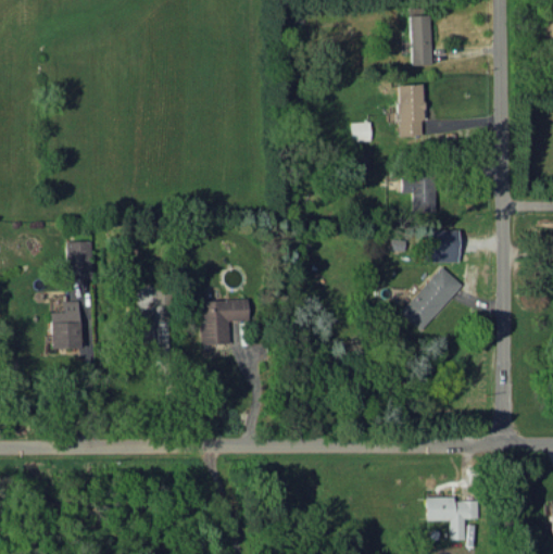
[(410,65),(430,64),(429,15),(409,15),(410,65)]
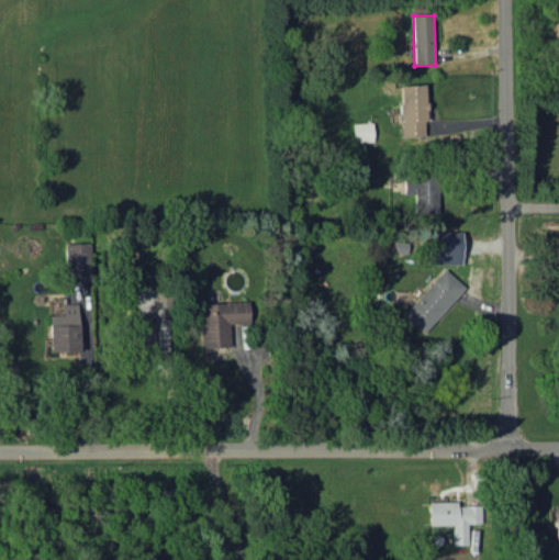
[(402,138),(427,137),(426,86),(400,87),(402,138)]
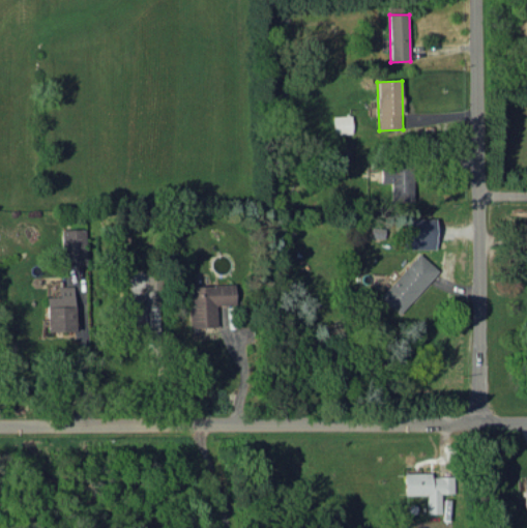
[(352,116),(334,117),(335,135),(353,135),(352,116)]
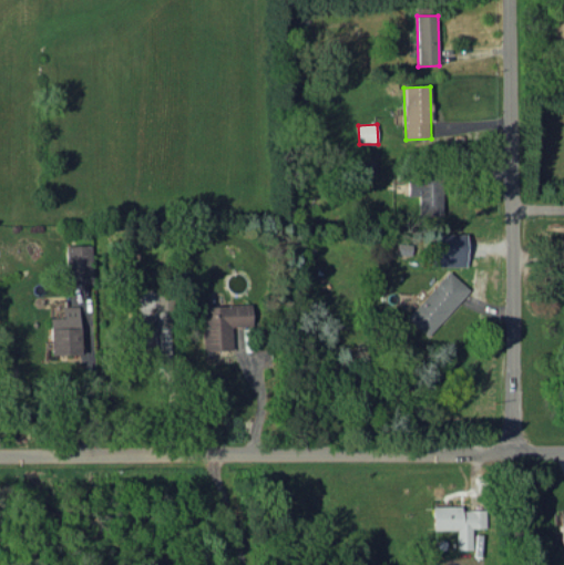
[(375,158),(359,160),(359,177),(375,177),(375,158)]
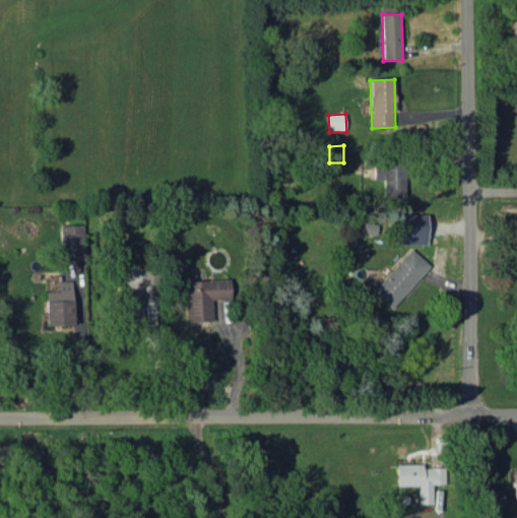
[(384,181),(384,198),(405,199),(406,162),(374,160),(374,181),(384,181)]
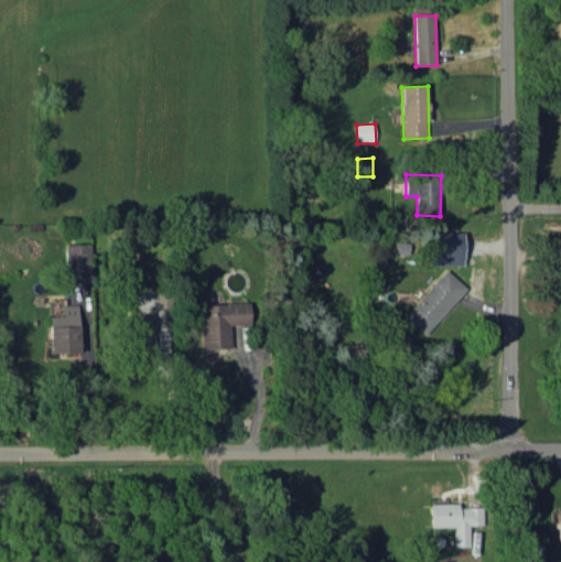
[(464,235),(438,234),(438,246),(431,246),(431,267),(464,267),(464,235)]
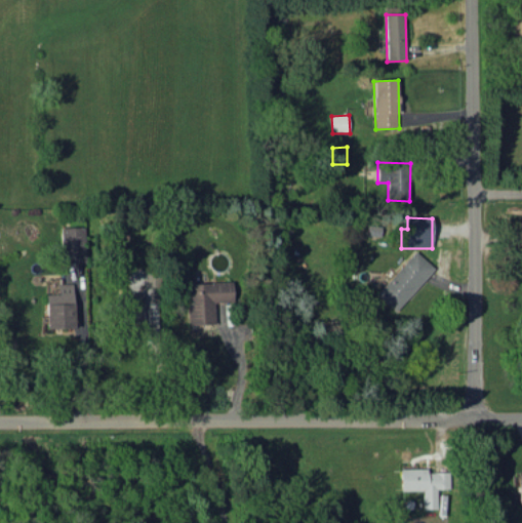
[(87,264),(86,228),(62,229),(63,264),(87,264)]
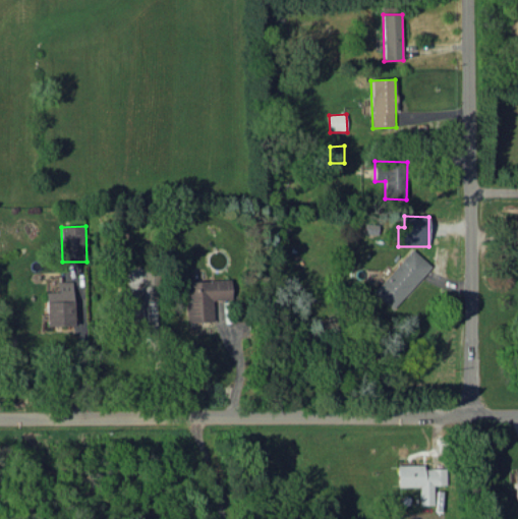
[(373,293),(393,310),(432,267),(412,249),(373,293)]
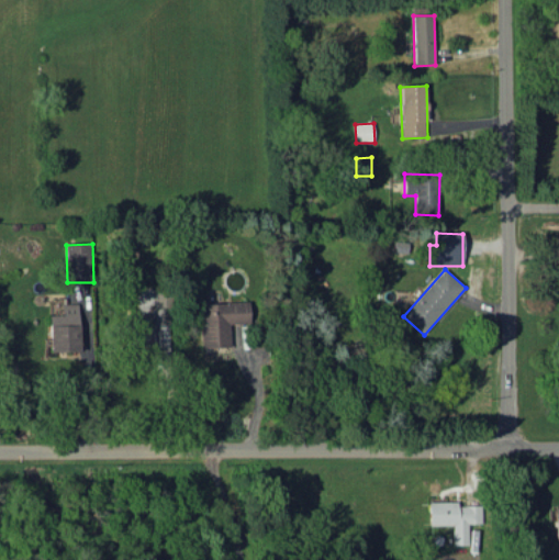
[(158,309),(168,310),(168,295),(158,295),(158,309)]
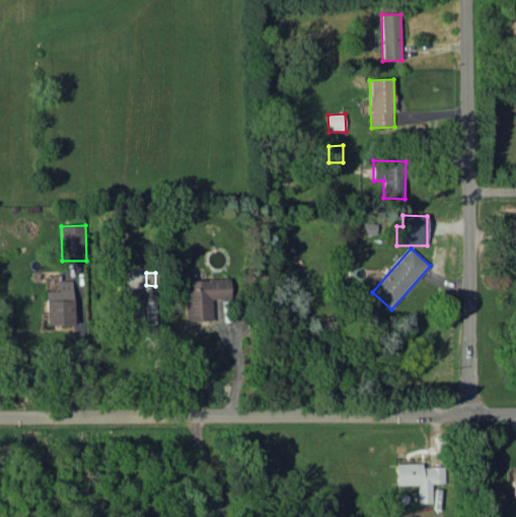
[(186,281),(187,322),(214,321),(214,300),(232,300),(232,280),(186,281)]
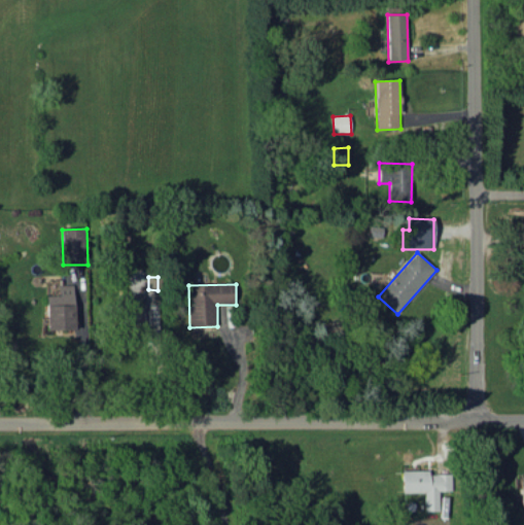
[(75,330),(74,285),(59,286),(59,296),(46,296),(47,330),(75,330)]
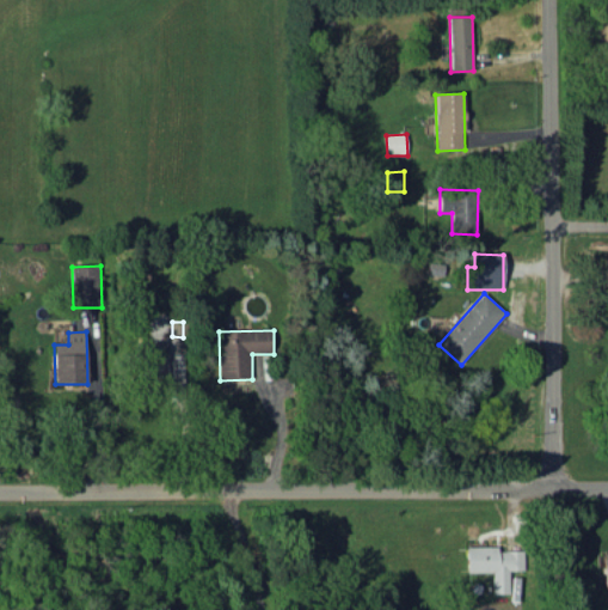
[(147,342),(149,376),(170,374),(167,341),(147,342)]
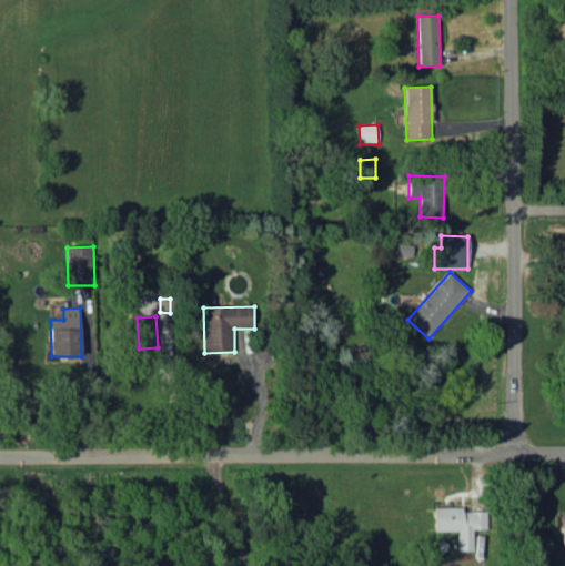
[(464,507),(434,508),(434,532),(458,532),(458,552),(474,551),(474,531),(487,531),(487,511),(464,512),(464,507)]
